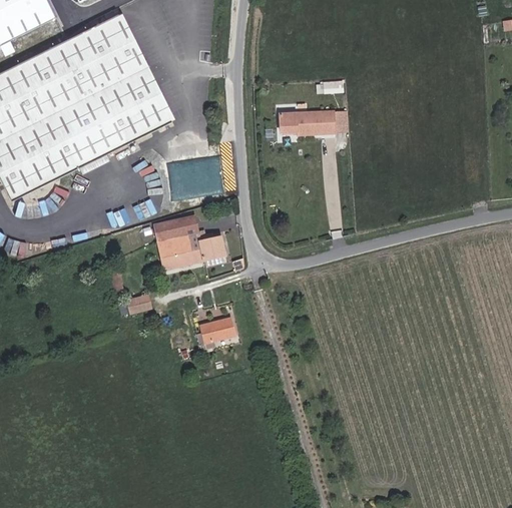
[(0,45),(58,16),(50,0),(0,0),(0,45)]
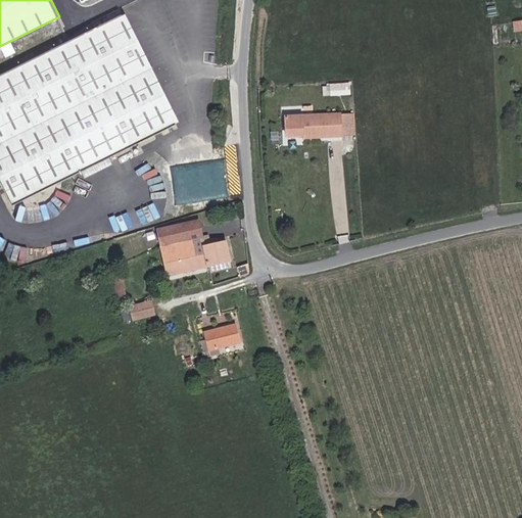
[(488,0),(489,9),(497,8),(497,0),(488,0)]
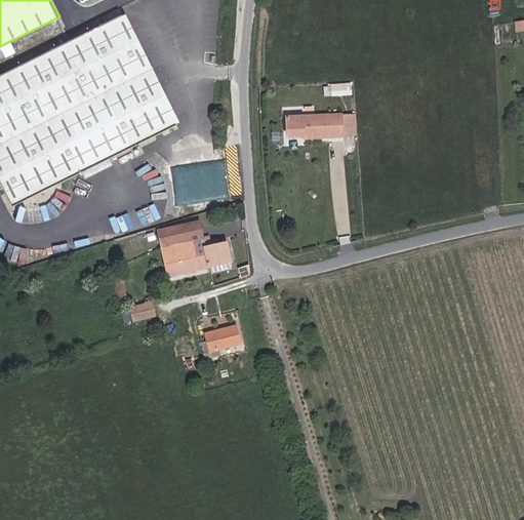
[(179,123),(125,13),(0,74),(0,177),(14,205),(179,123)]
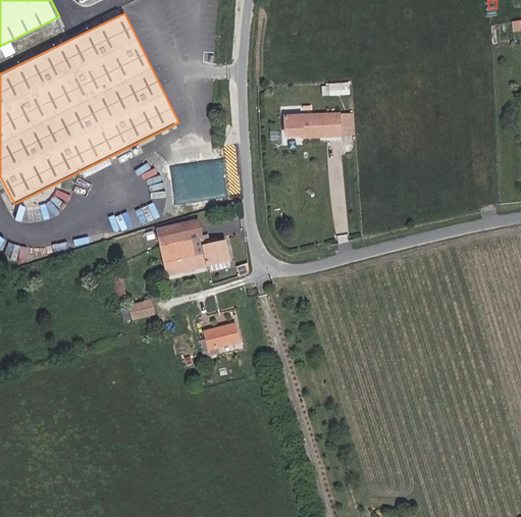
[(513,27),(520,24),(520,13),(512,15),(513,27)]
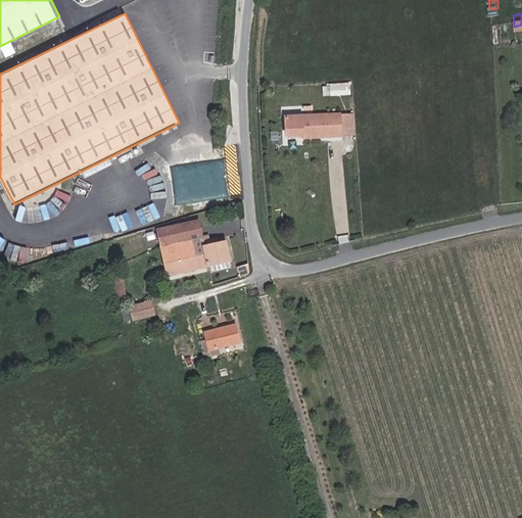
[(324,81),(325,91),(352,88),(351,79),(324,81)]
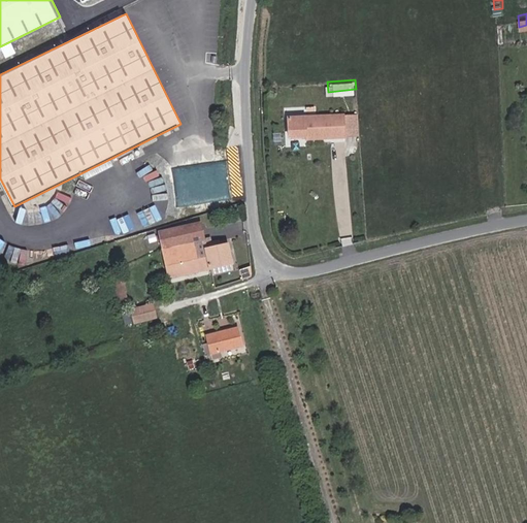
[(289,128),(309,127),(309,131),(339,130),(337,107),(288,109),(289,128)]
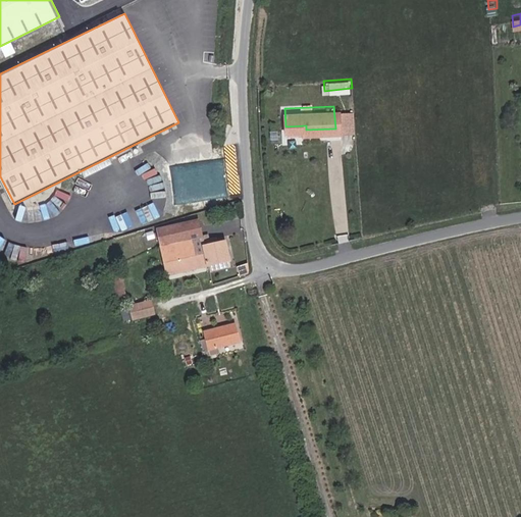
[(191,202),(177,170),(202,161),(191,132),(164,143),(149,149),(173,209),(191,202)]
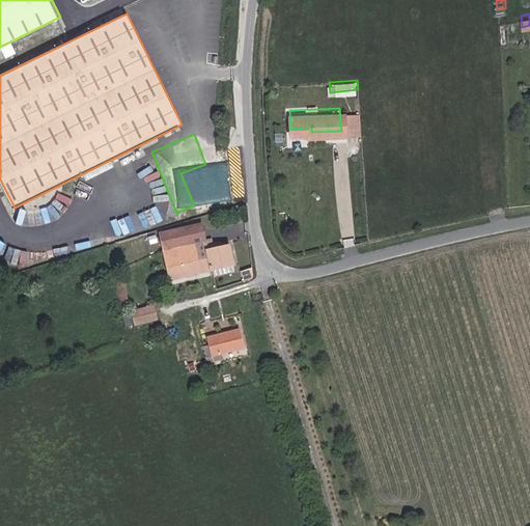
[(193,241),(194,249),(207,246),(202,223),(161,231),(164,247),(193,241)]
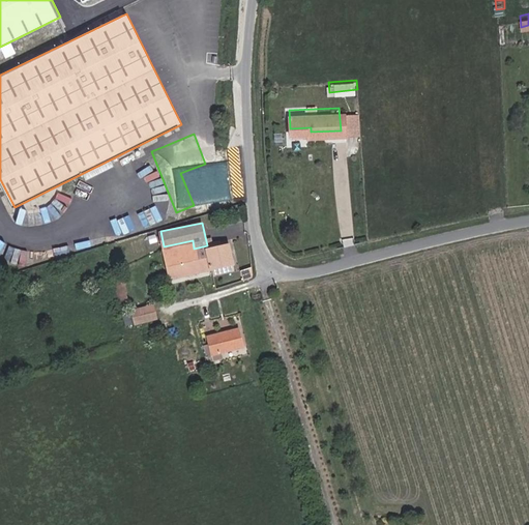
[(193,240),(164,246),(168,262),(169,270),(170,274),(198,269),(196,257),(194,249),(193,240)]
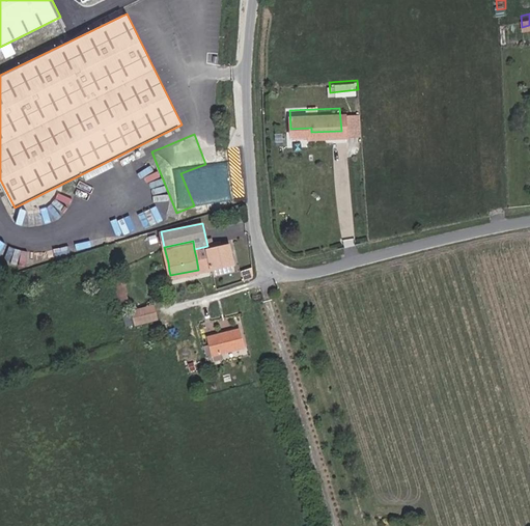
[(196,257),(208,254),(211,267),(232,263),(227,242),(207,246),(194,249),(196,257)]
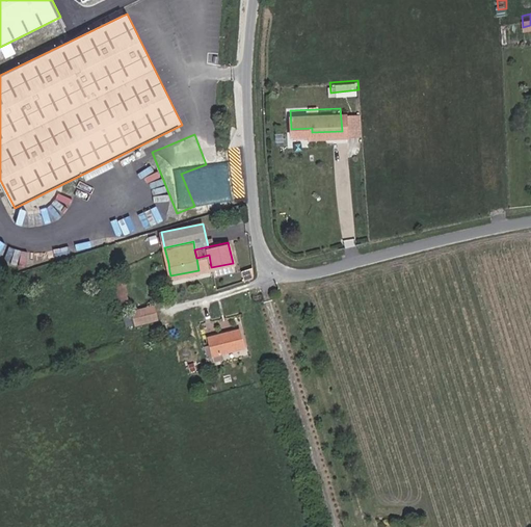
[(196,258),(198,270),(211,267),(209,255),(196,258)]
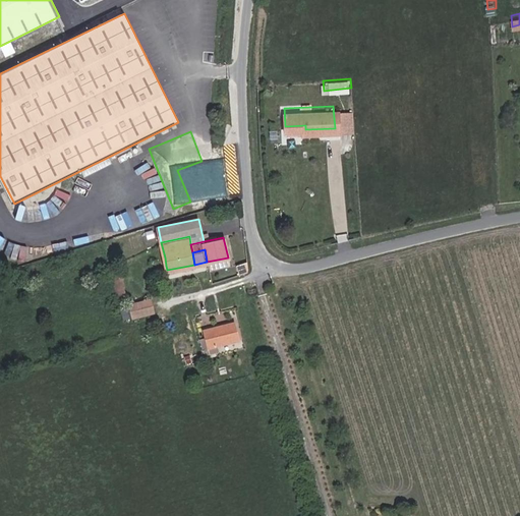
[(158,259),(160,268),(166,266),(165,258),(158,259)]
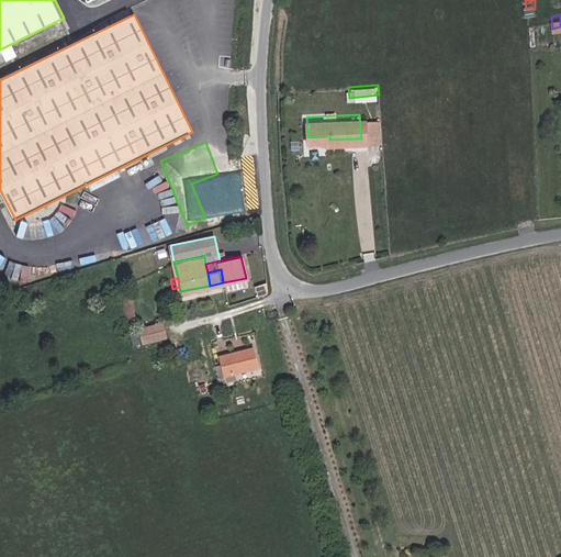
[(127,320),(137,316),(128,280),(119,282),(127,320)]
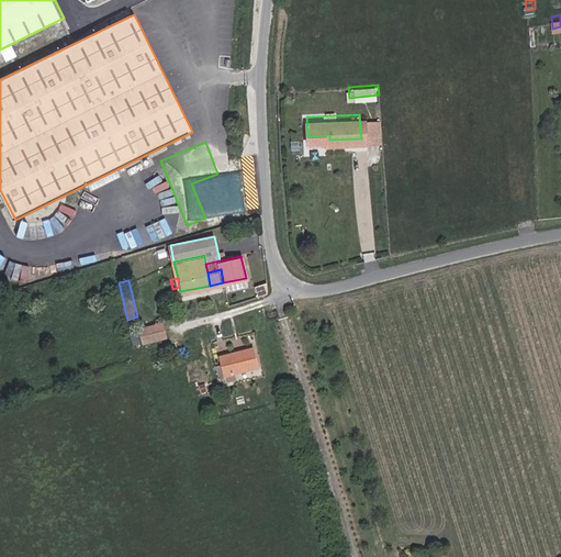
[(114,298),(120,297),(116,282),(104,285),(109,304),(116,303),(114,298)]
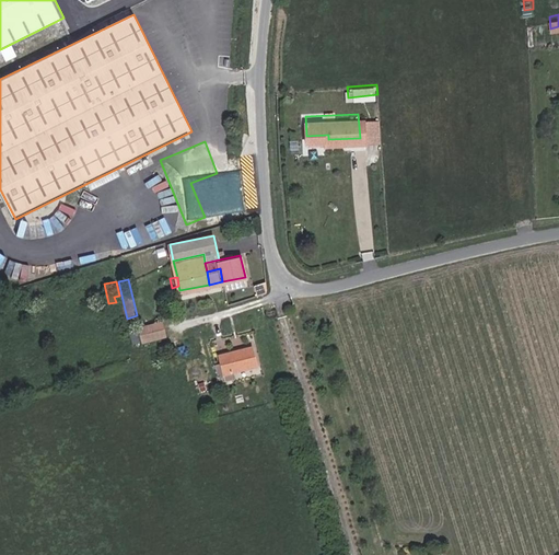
[(142,340),(165,335),(162,320),(136,325),(137,332),(140,331),(142,340)]
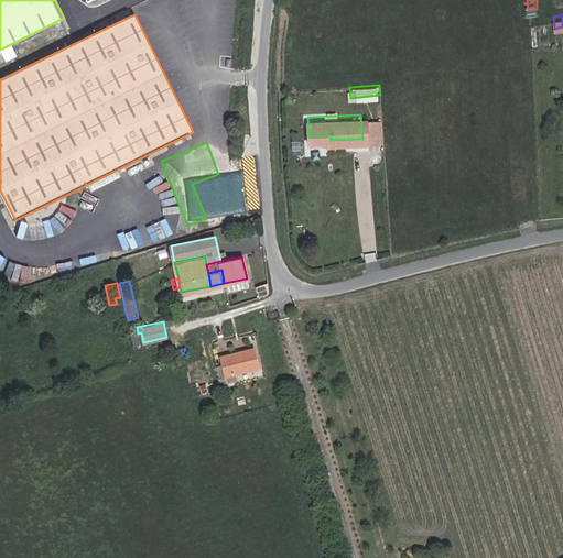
[(235,372),(259,367),(255,348),(220,356),(222,363),(216,364),(222,383),(236,379),(235,372)]
